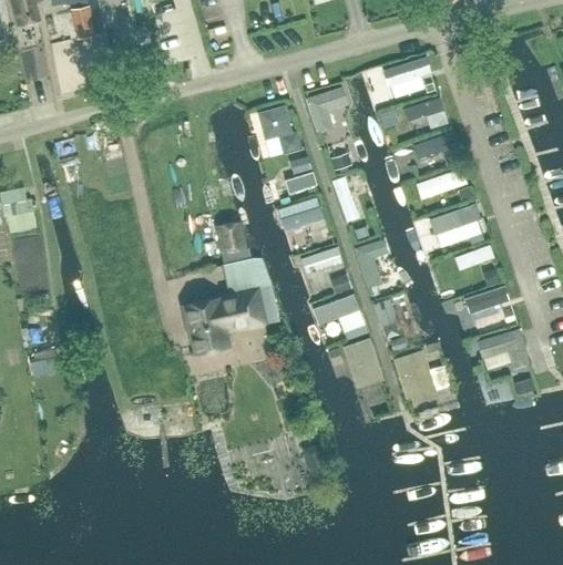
[(17,0),(23,24),(44,19),(40,1),(43,0),(17,0)]
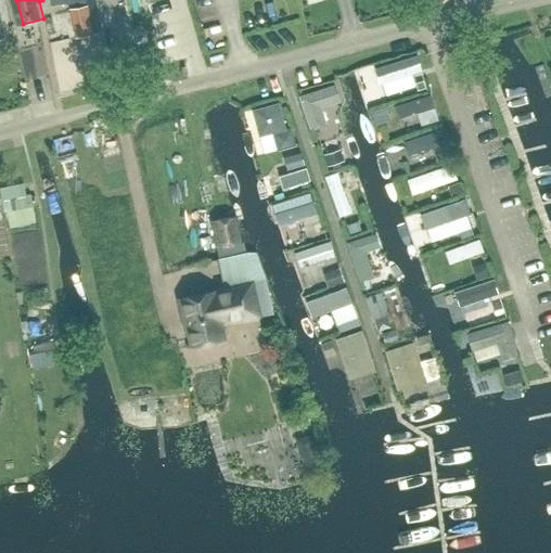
[(97,33),(91,4),(76,8),(81,35),(97,33)]
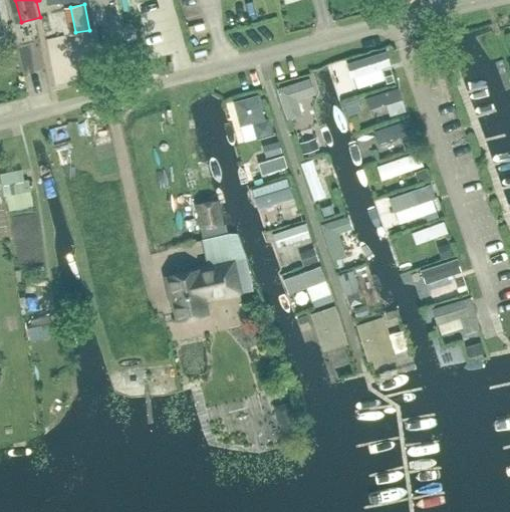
[(371,108),(389,103),(386,93),(368,97),(371,108)]
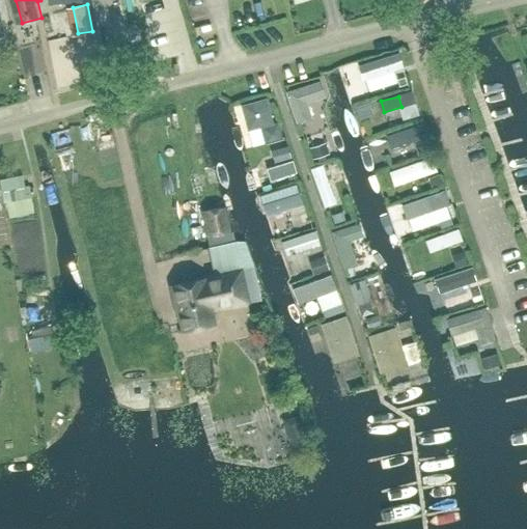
[(270,100),(243,106),(248,130),(275,123),(270,100)]
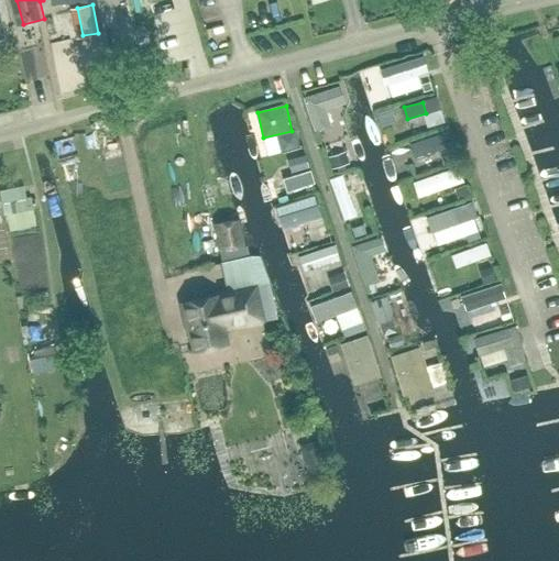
[(445,132),(410,144),(415,158),(450,147),(445,132)]
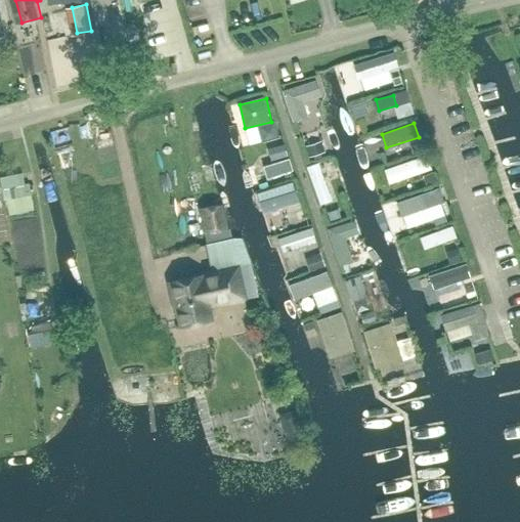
[(289,158),(261,168),(266,182),(294,172),(289,158)]
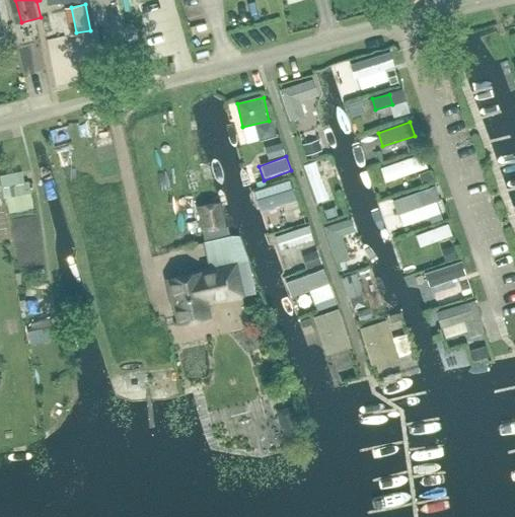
[(385,182),(420,170),(415,157),(381,168),(385,182)]
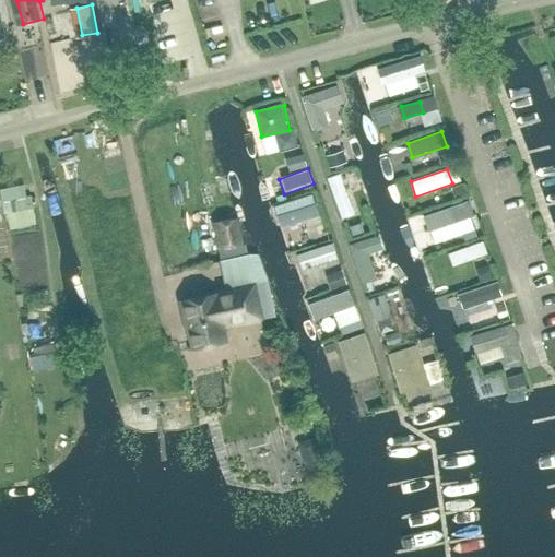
[(28,196),(25,184),(4,188),(9,210),(35,204),(33,194),(28,196)]
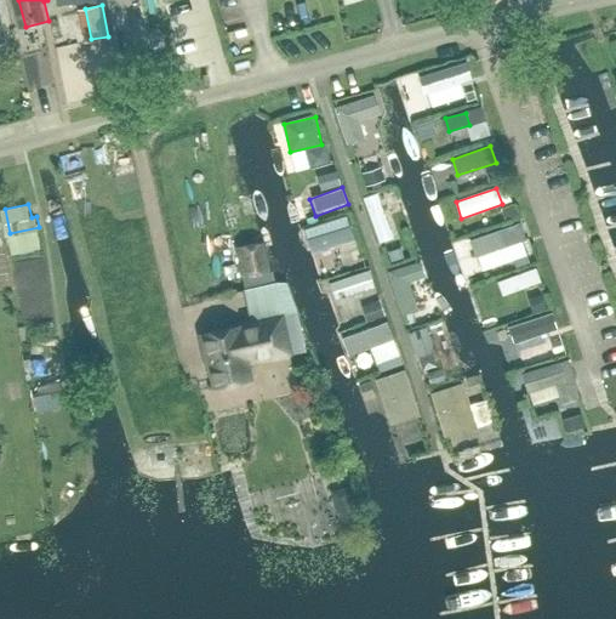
[(469,243),(477,262),(511,249),(505,230),(469,243)]
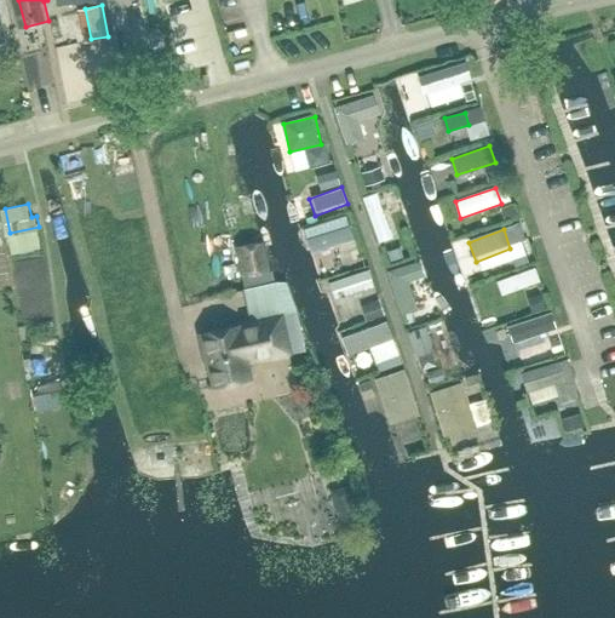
[(239,244),(245,275),(274,270),(269,239),(239,244)]
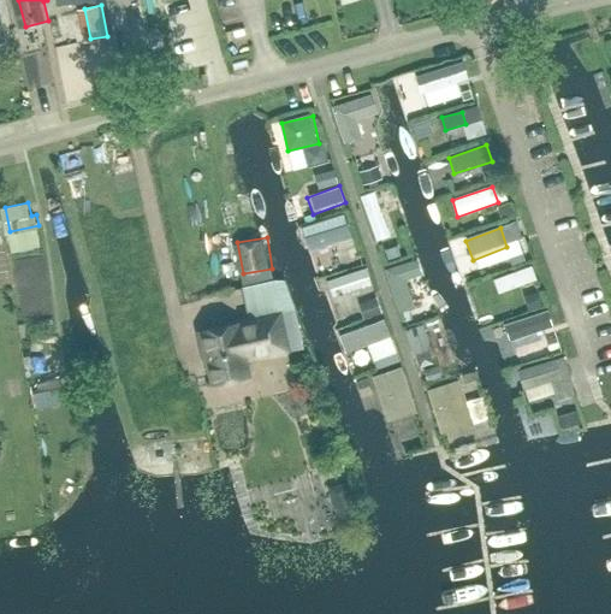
[(528,248),(512,253),(516,266),(533,261),(528,248)]
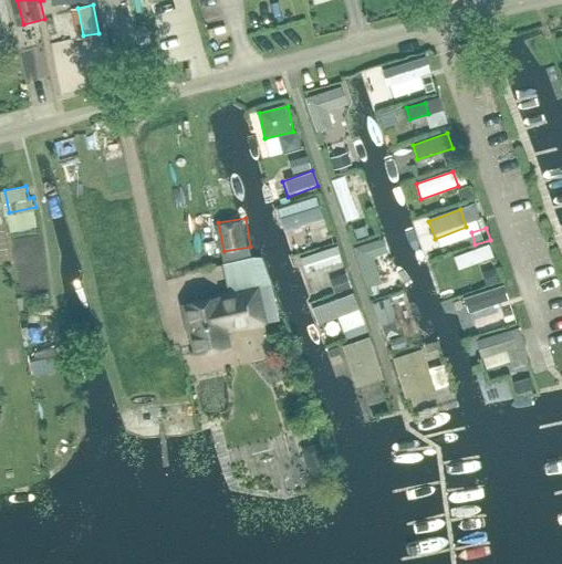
[(364,262),(392,251),(386,238),(358,249),(364,262)]
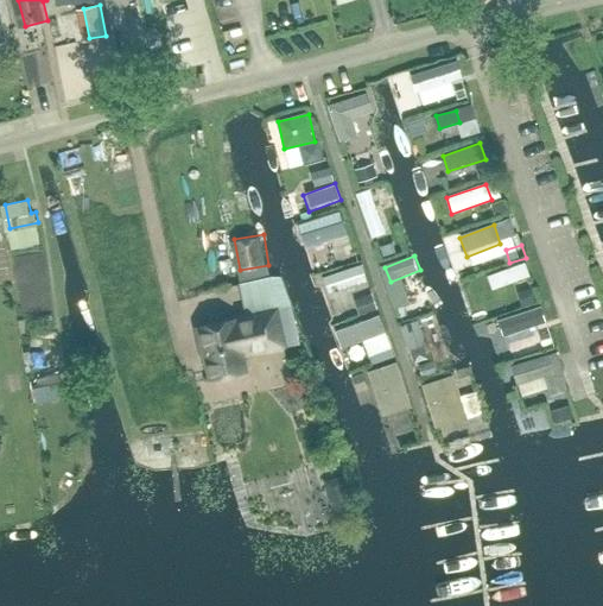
[(525,263),(487,275),(492,289),(528,277),(525,263)]
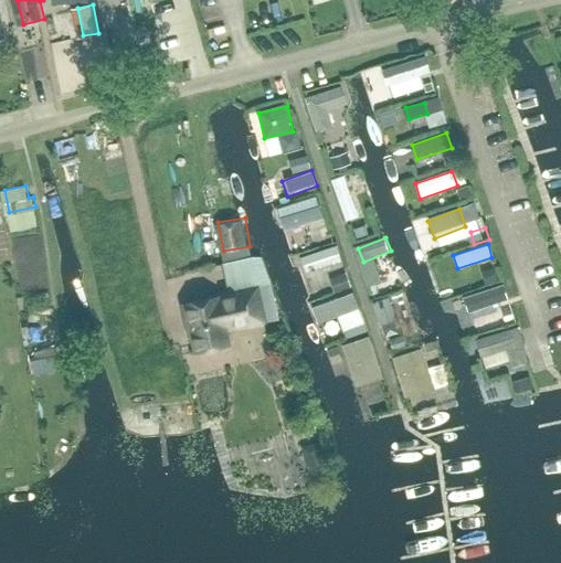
[(261,256),(222,264),(228,288),(266,280),(261,256)]
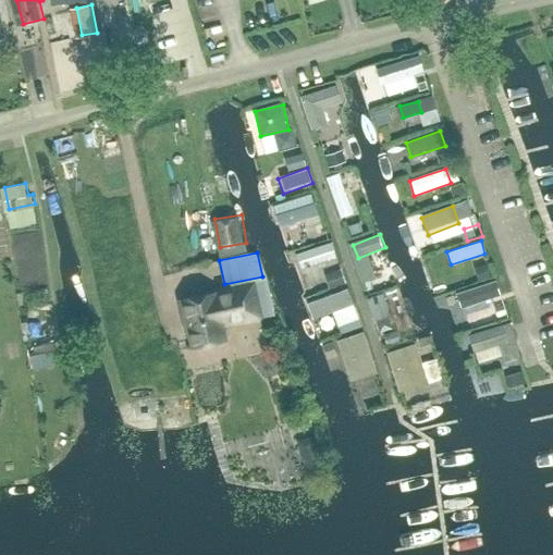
[(193,330),(197,345),(231,337),(228,322),(266,313),(258,280),(184,297),(191,330),(193,330)]
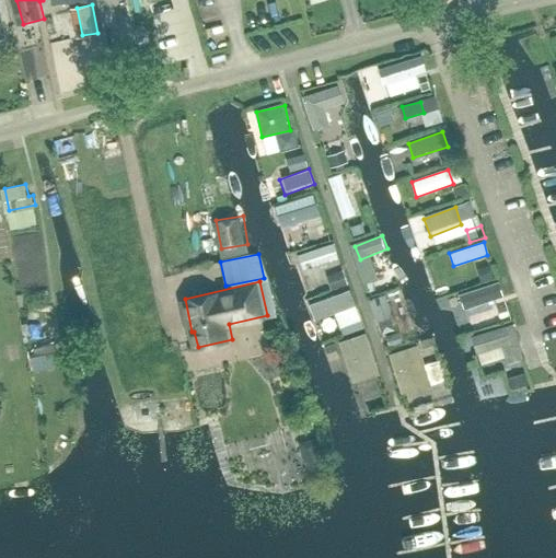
[(494,285),(460,295),(463,307),(497,298),(494,285)]
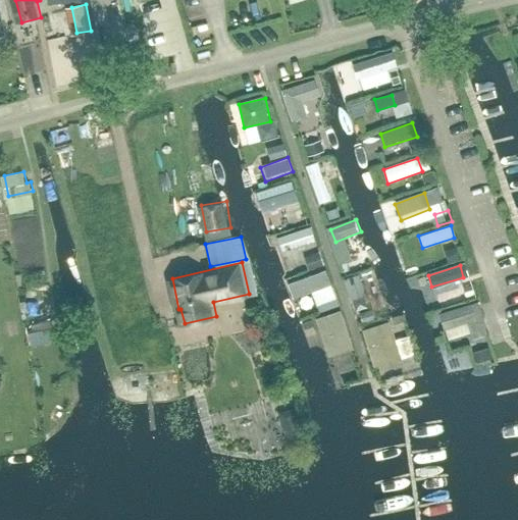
[(360,275),(342,281),(347,299),(366,294),(360,275)]
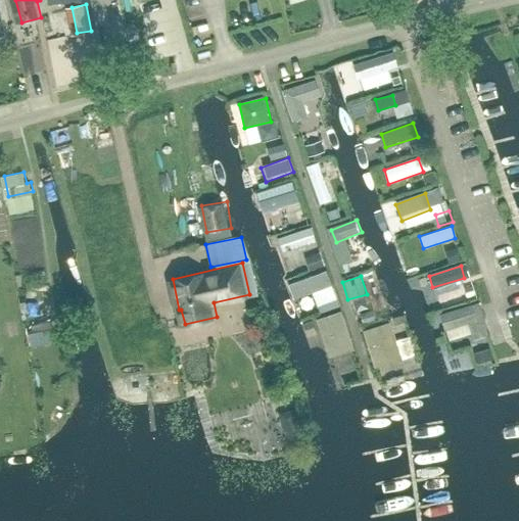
[(465,310),(442,316),(445,328),(469,322),(465,310)]
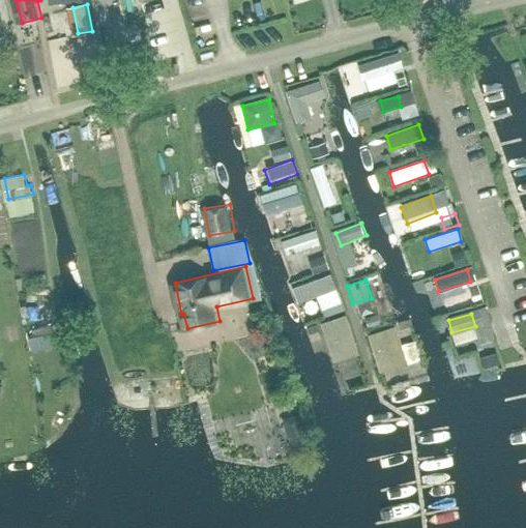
[(56,324),(35,328),(37,336),(58,332),(56,324)]
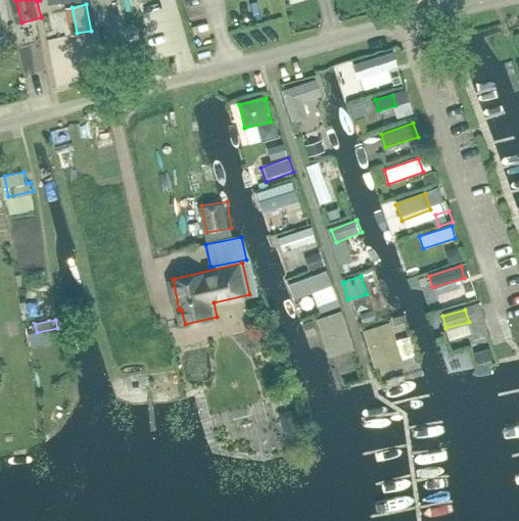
[(389,323),(362,332),(375,369),(415,356),(409,336),(395,341),(389,323)]
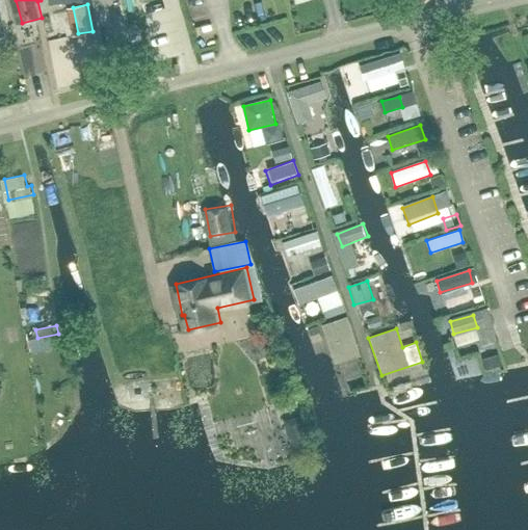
[(190,377),(202,378),(204,362),(191,362),(190,377)]
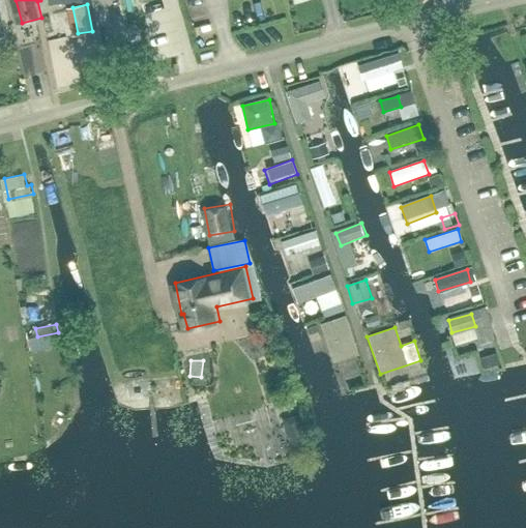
[(285,416),(294,447),(311,442),(301,412),(285,416)]
